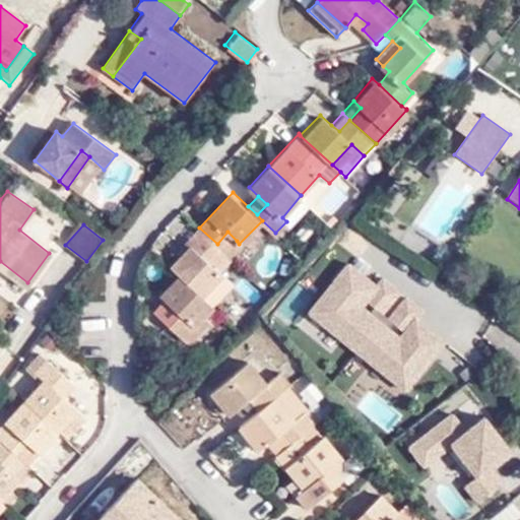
[(181,274),(215,306),(234,286),(212,265),(204,258),(217,244),(199,228),(188,241),(192,245),(173,267),(181,274)]
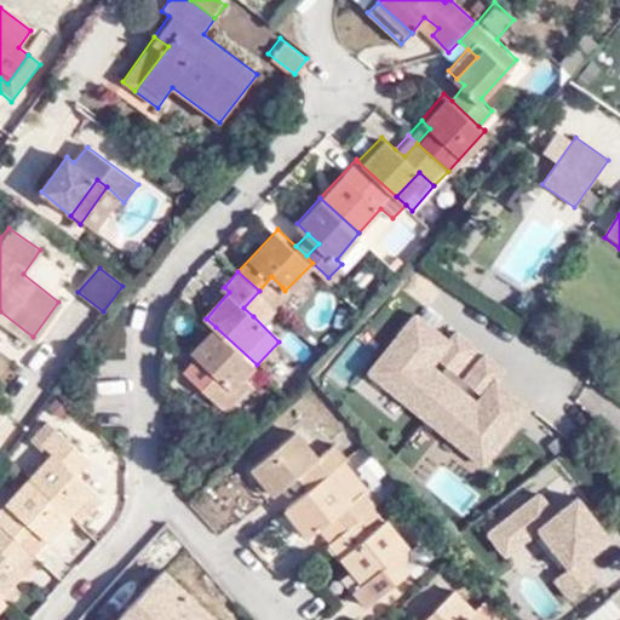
[(259,291),(269,300),(282,287),(271,276),(259,291)]
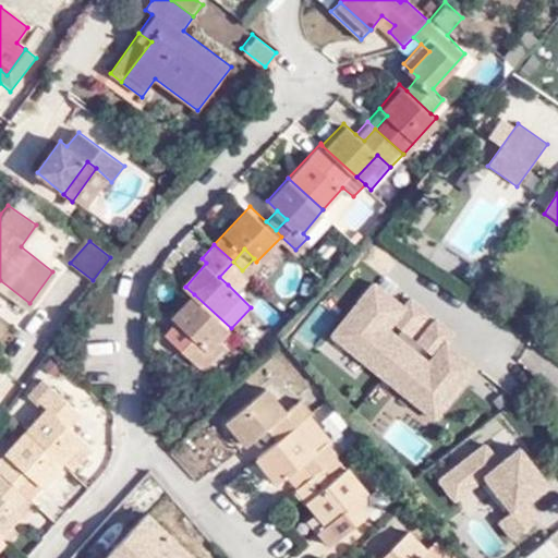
[(219,277),(228,284),(242,270),(233,262),(219,277)]
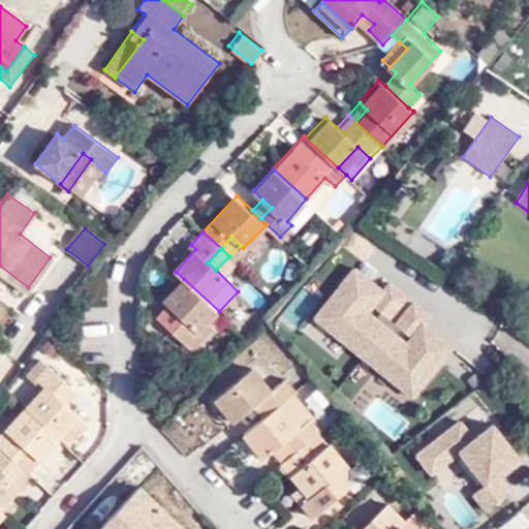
[(391,323),(408,305),(407,296),(389,281),(381,288),(355,268),(309,319),(361,361),(391,323)]
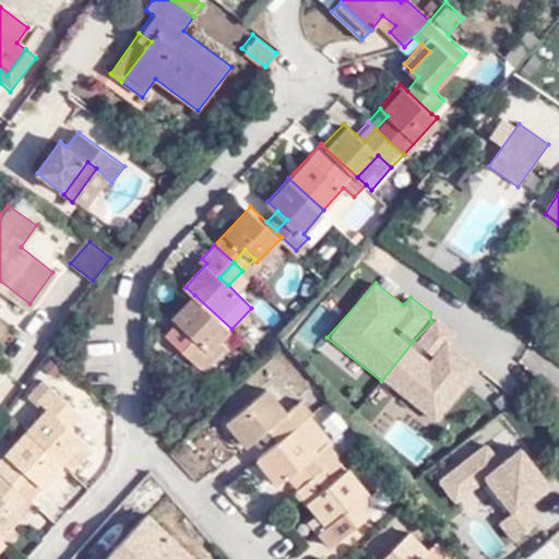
[(212,347),(232,329),(194,295),(175,319),(192,334),(180,347),(204,369),(218,354),(212,347)]
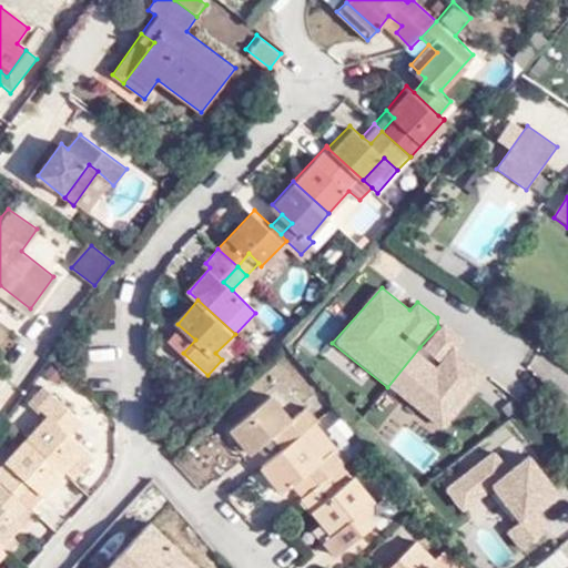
[(438,327),(419,347),(387,387),(442,433),(492,368),(462,344),(466,337),(448,323),(438,327)]
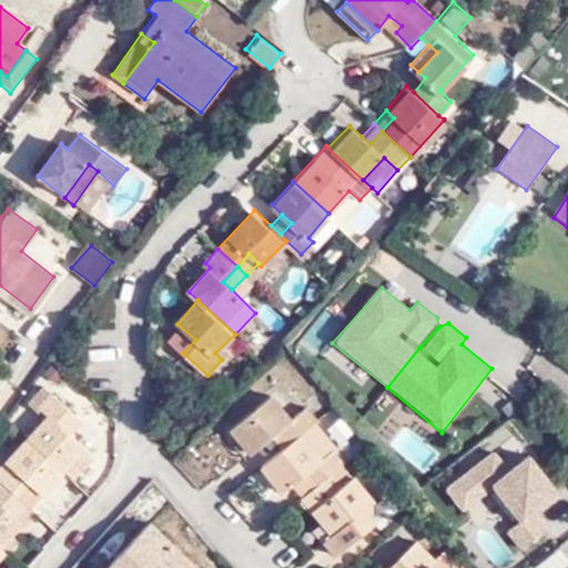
[(48,419),(31,440),(64,474),(72,467),(87,452),(78,444),(70,436),(82,424),(53,398),(40,413),(48,419)]
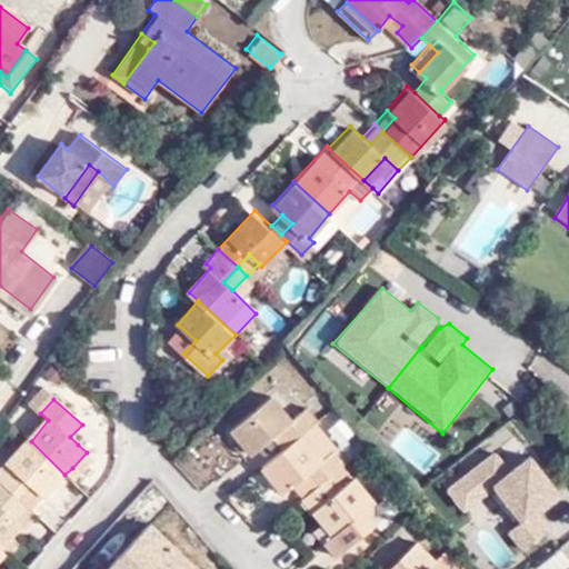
[(285,432),(295,443),(302,438),(318,426),(320,423),(309,409),(296,421),(273,400),(236,431),(257,456),(276,440),(285,432)]
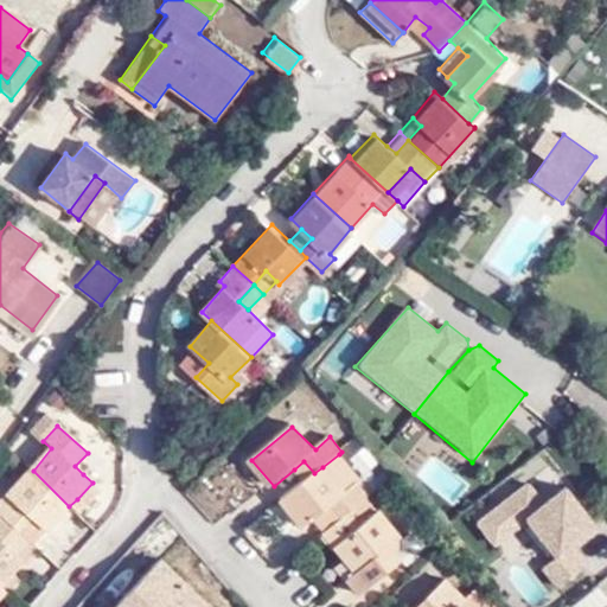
[(96,461),(88,453),(75,466),(83,474),(96,461)]
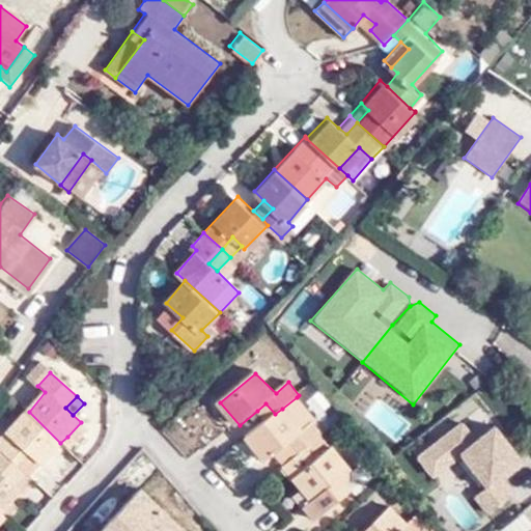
[(297,397),(282,409),(305,430),(312,422),(316,417),(297,397)]
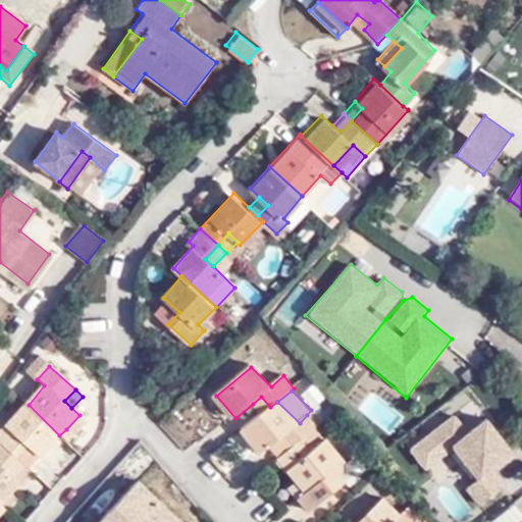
[(253,404),(262,414),(270,407),(261,397),(253,404)]
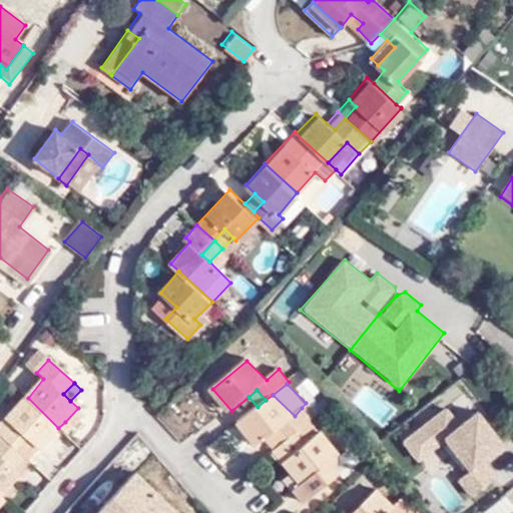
[(465,390),(451,403),(462,415),(476,402),(465,390)]
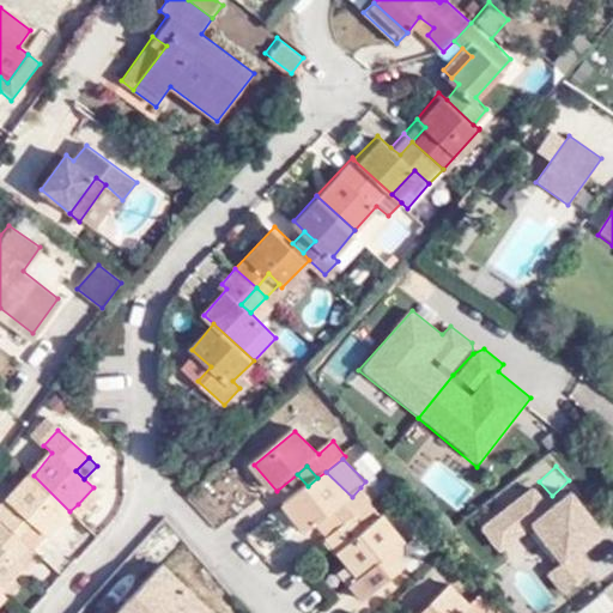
[(308,486),(283,507),(311,534),(329,517),(338,508),(353,522),(372,507),(378,502),(360,487),(352,497),(326,472),(317,478),(308,486)]
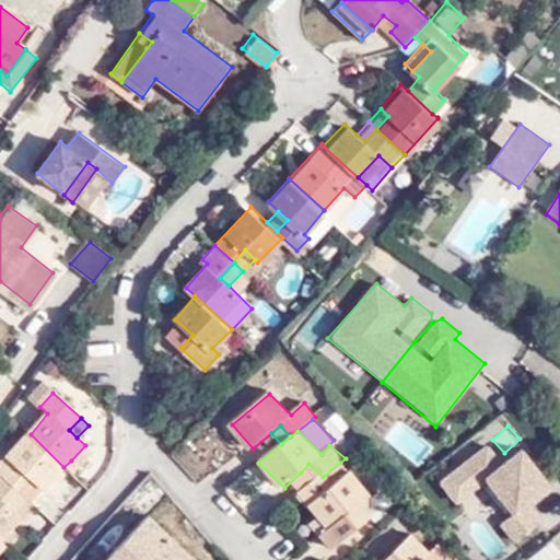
[(63,467),(31,434),(0,473),(0,475),(20,492),(32,478),(44,489),(63,467)]
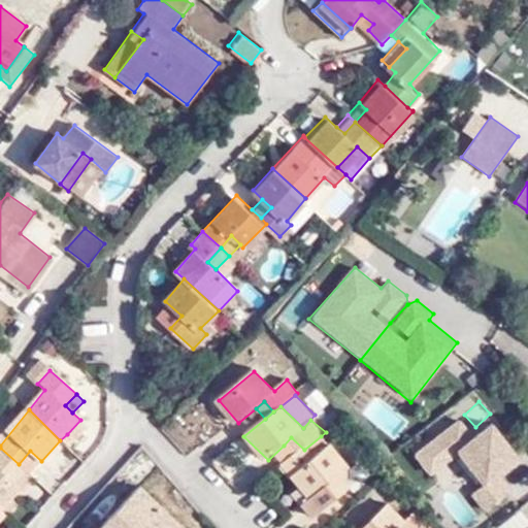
[(473,437),(459,419),(413,455),(430,476),(457,457),(482,489),(470,497),(485,515),(514,490),(501,475),(522,459),(493,423),(473,437)]
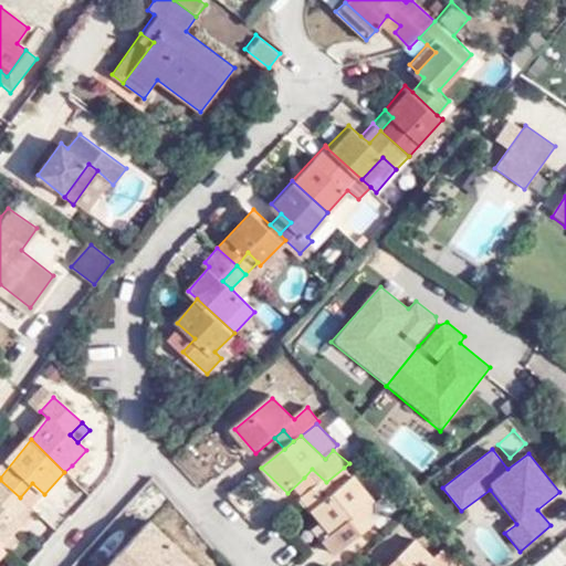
[(86,450),(72,465),(80,473),(93,458),(86,450)]
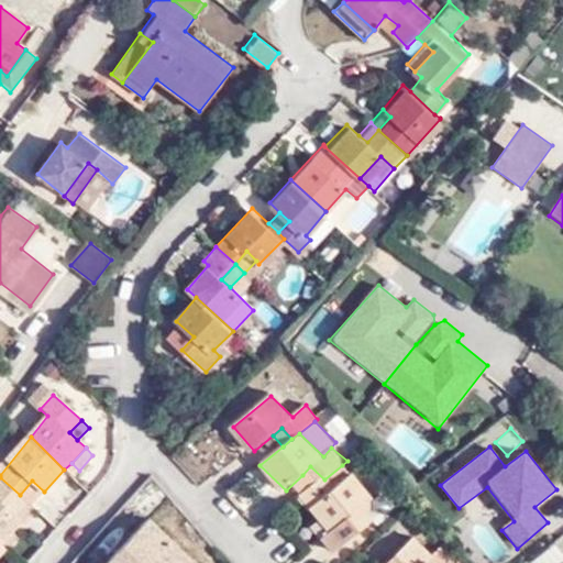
[(316,487),(300,499),(331,532),(323,539),(338,554),(359,537),(349,523),(357,517),(375,503),(342,465),(324,479),(316,487)]
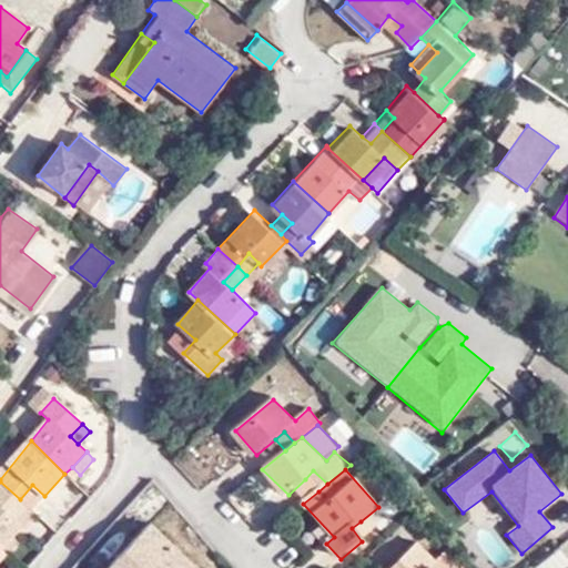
[(313,470),(305,479),(318,492),(327,484),(313,470)]
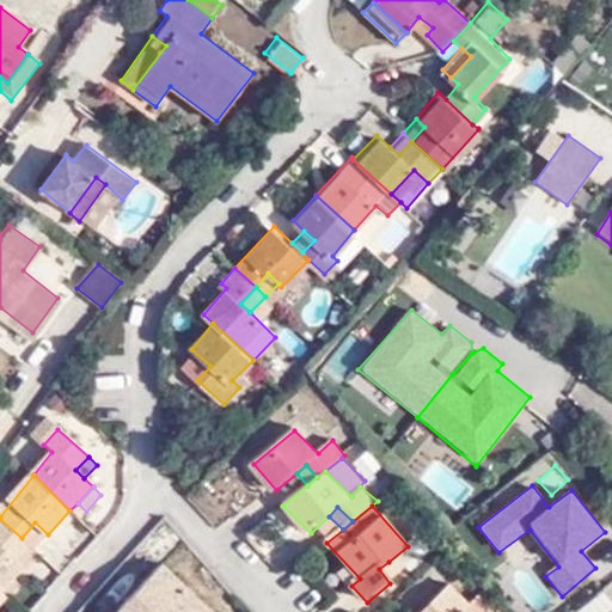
[(0,588),(2,591),(14,576),(24,567),(19,561),(10,552),(22,538),(0,519),(0,588)]
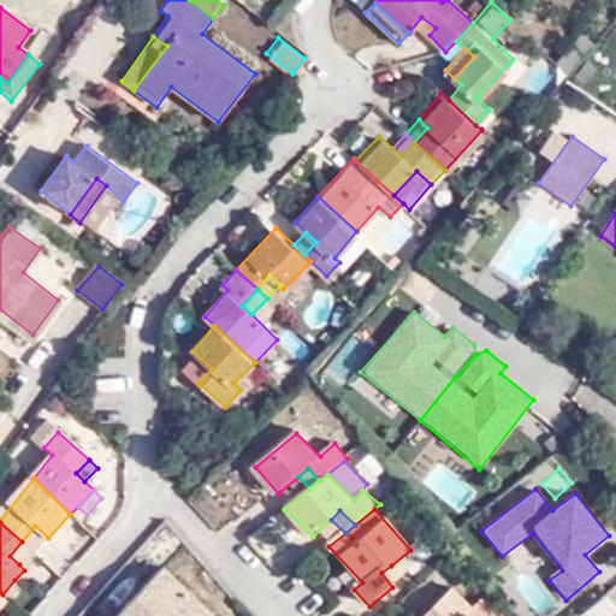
[(31,551),(34,554),(48,538),(35,526),(22,542),(31,551)]
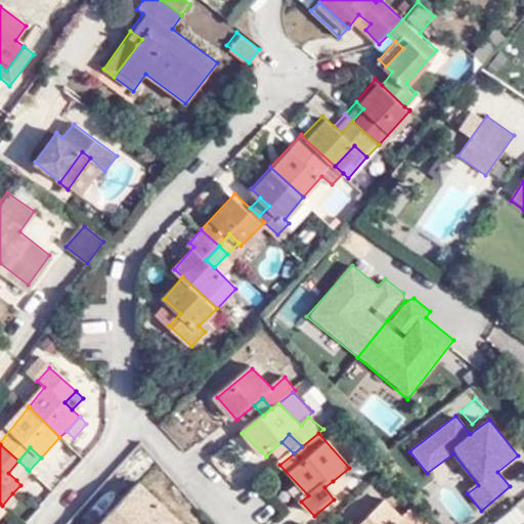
[(27,469),(18,461),(8,473),(16,480),(27,469)]
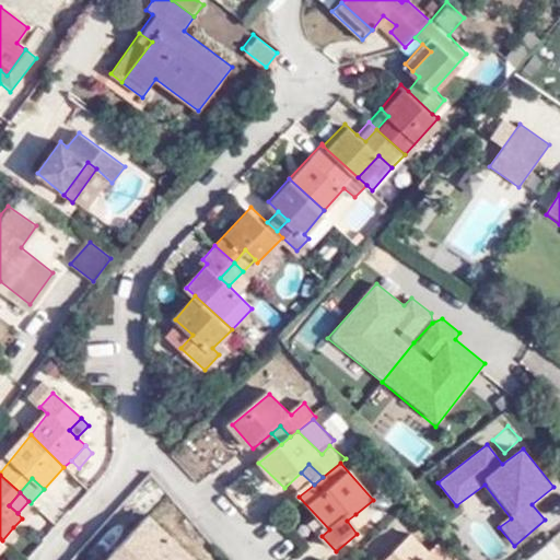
[(202,559),(152,512),(106,559),(202,559)]
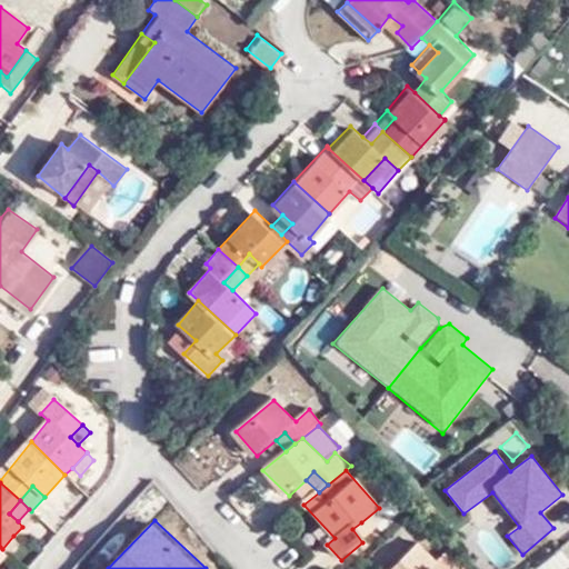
[(352,529),(362,542),(371,535),(361,522),(352,529)]
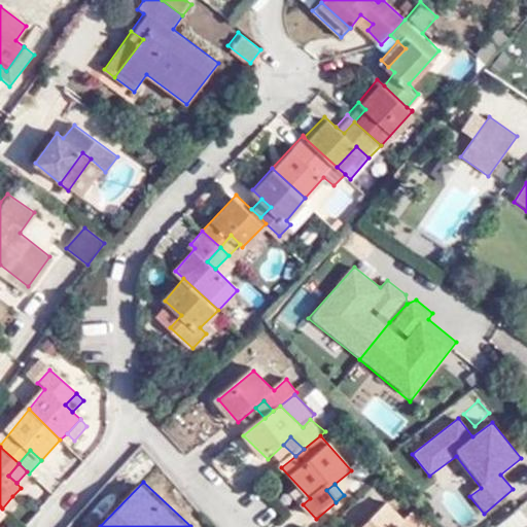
[(2,508),(8,515),(19,502),(12,496),(2,508)]
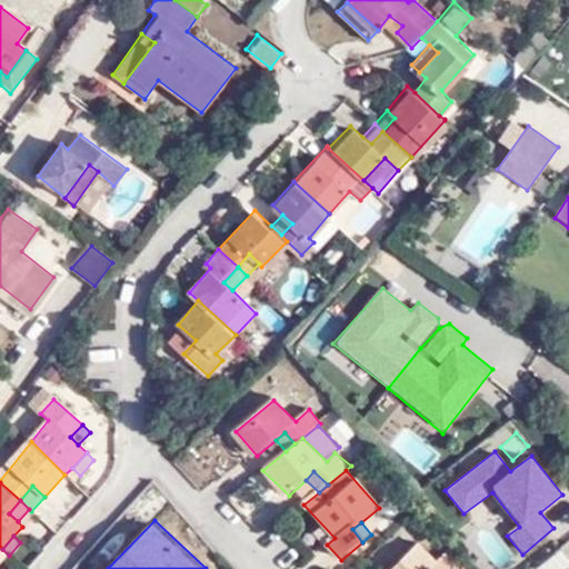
[(467,568),(451,551),(436,565),(421,547),(398,568),(467,568)]
